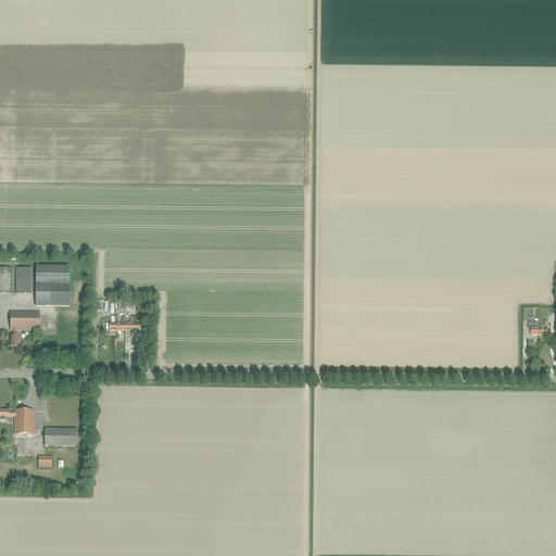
[(70,267),(48,267),(36,267),(36,306),(68,306),(70,267)]
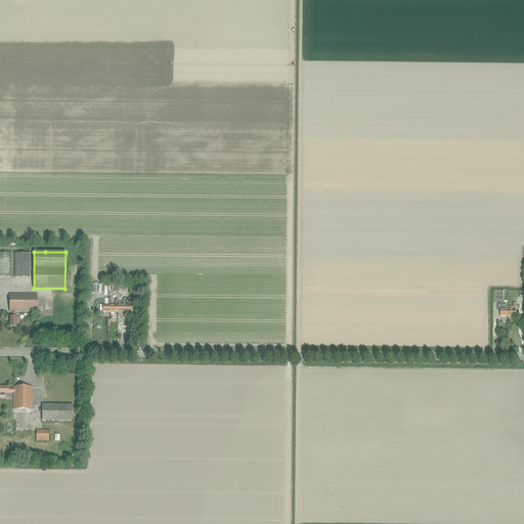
[(0,254),(0,277),(11,277),(11,255),(0,254)]
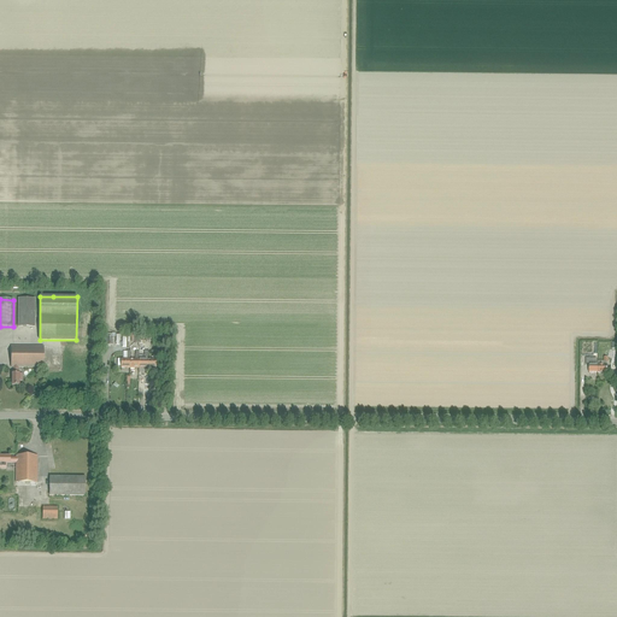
[(18,299),(18,327),(35,328),(35,299),(18,299)]
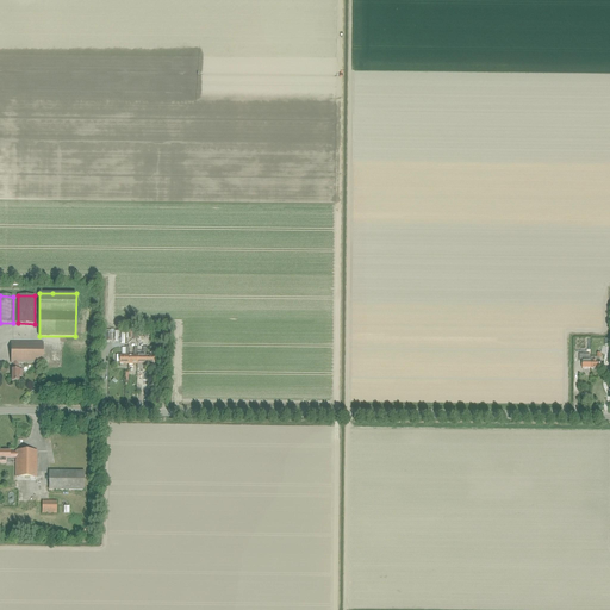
[(125,341),(125,346),(144,346),(144,336),(132,336),(132,341),(125,341)]
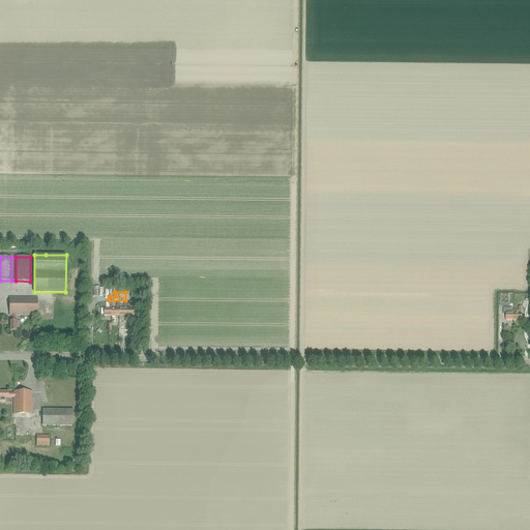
[(16,321),(16,316),(37,317),(37,298),(9,297),(9,316),(11,316),(11,321),(10,321),(10,331),(17,331),(17,327),(20,327),(20,321),(16,321)]
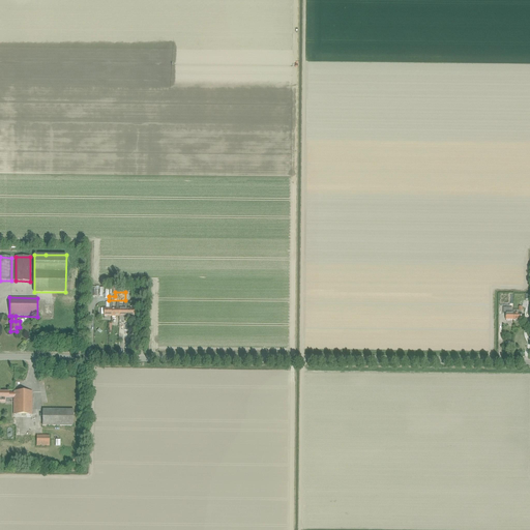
[(512,314),(512,308),(503,308),(503,314),(505,314),(505,320),(513,321),(513,314),(512,314)]
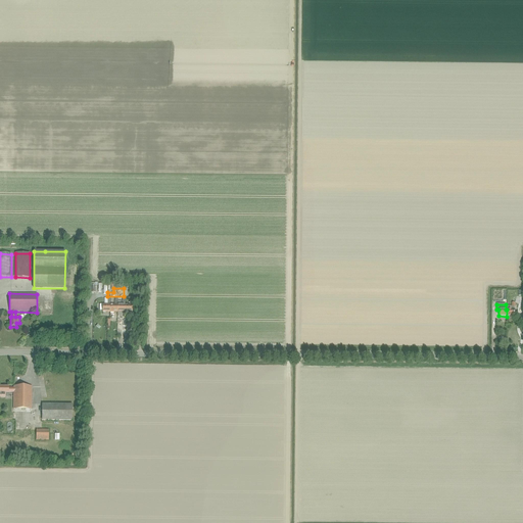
[(5,393),(8,393),(8,392),(13,392),(13,410),(32,410),(32,387),(13,386),(13,389),(8,388),(8,387),(0,386),(0,396),(5,397),(5,393)]
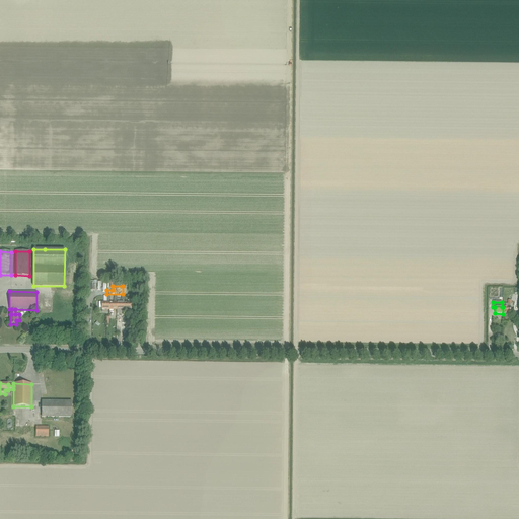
[(42,401),(42,417),(72,418),(72,401),(42,401)]
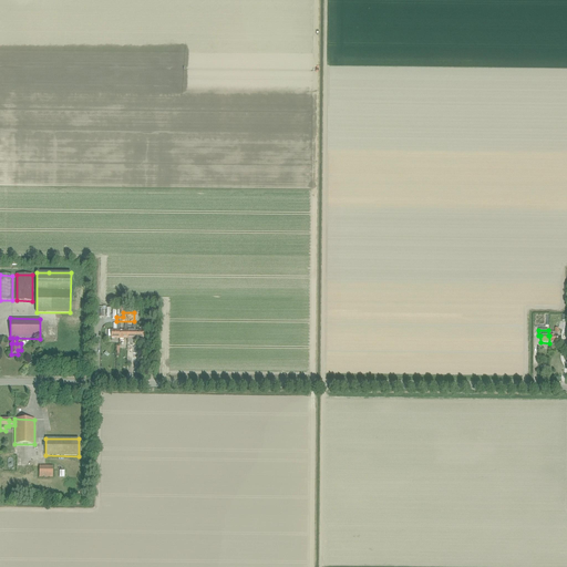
[(53,477),(53,466),(39,466),(39,477),(53,477)]
